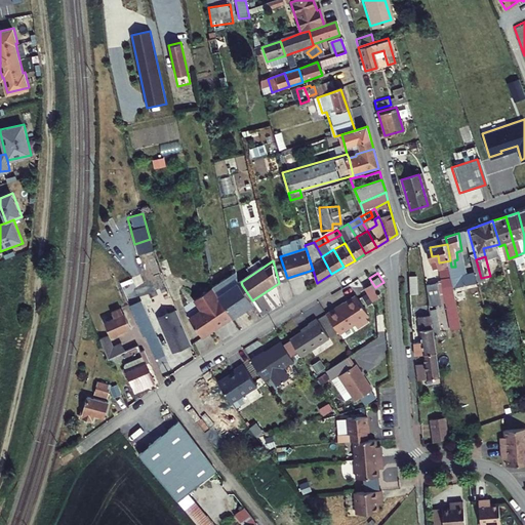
[(423,274),(415,275),(416,293),(425,292),(423,274)]
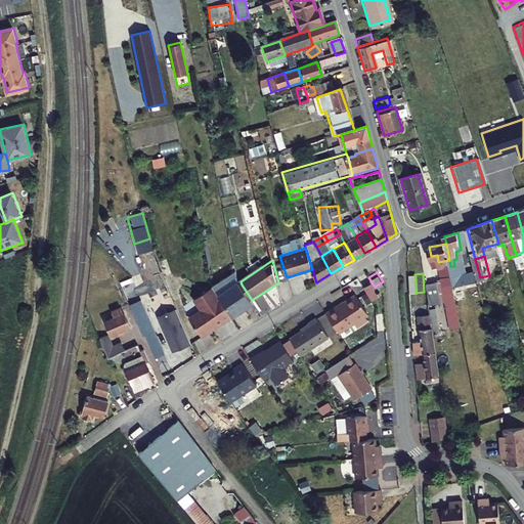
[(252,300),(242,285),(222,297),(234,315),(254,303),(252,300)]
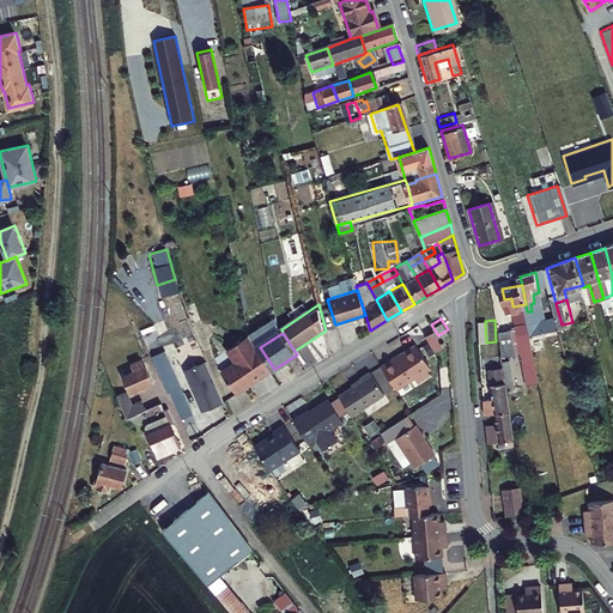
[(238,393),(274,369),(260,347),(255,338),(252,334),(230,349),(238,360),(224,370),(238,393)]
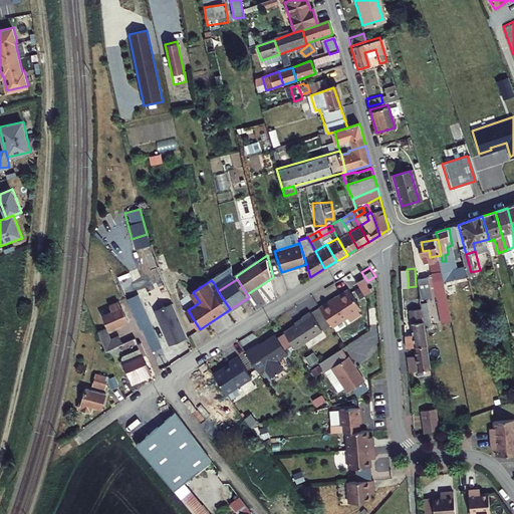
[(329,296),(317,304),(329,324),(344,314),(347,318),(357,312),(355,308),(358,306),(346,288),(335,294),(330,298),(329,296)]
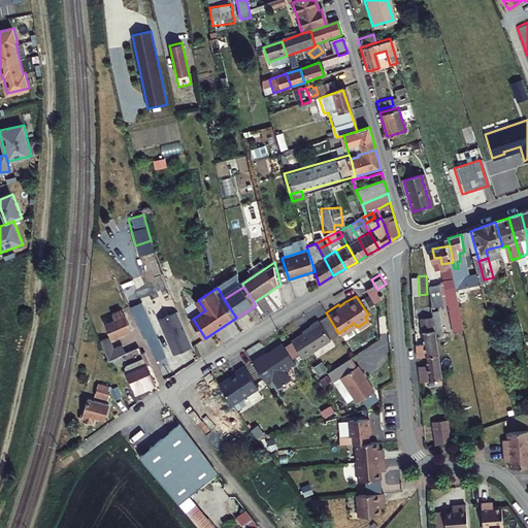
[(196,337),(176,304),(159,316),(178,349),(196,337)]
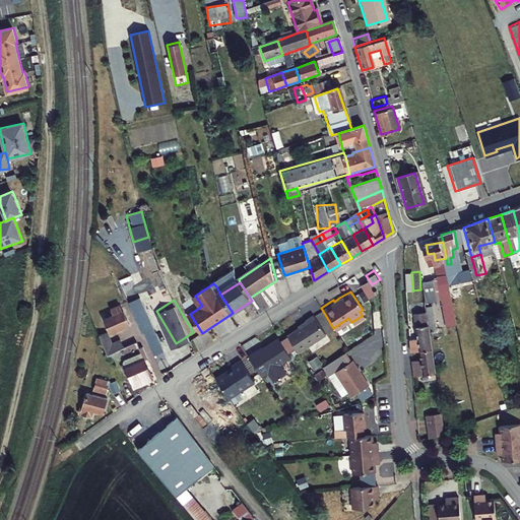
[(117,327),(125,323),(117,305),(111,308),(112,312),(100,317),(107,333),(110,331),(111,333),(118,330),(117,327)]
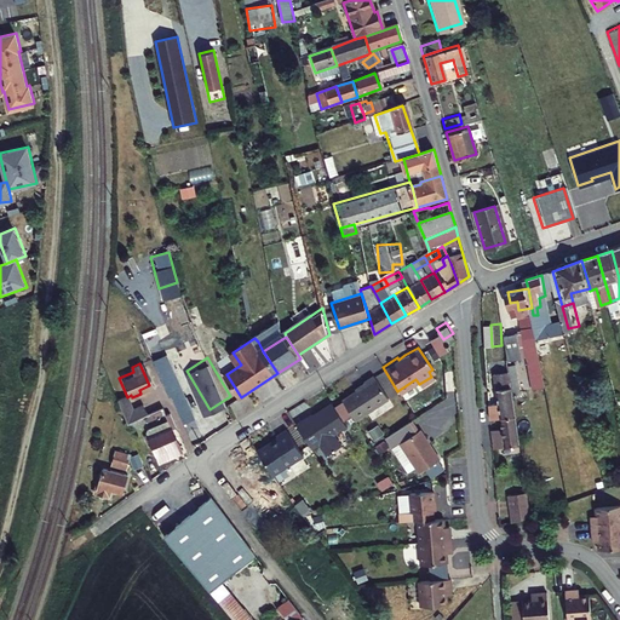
[(505,418),(518,417),(512,371),(501,373),(504,402),(495,403),(497,419),(505,418)]
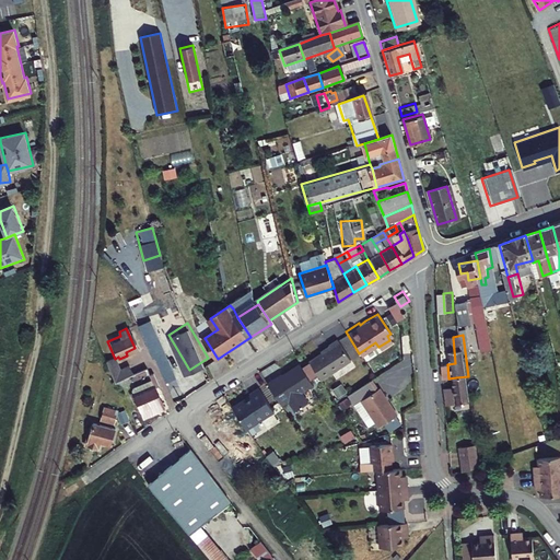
[(327,345),(306,359),(317,376),(348,358),(334,337),(326,342),(327,345)]
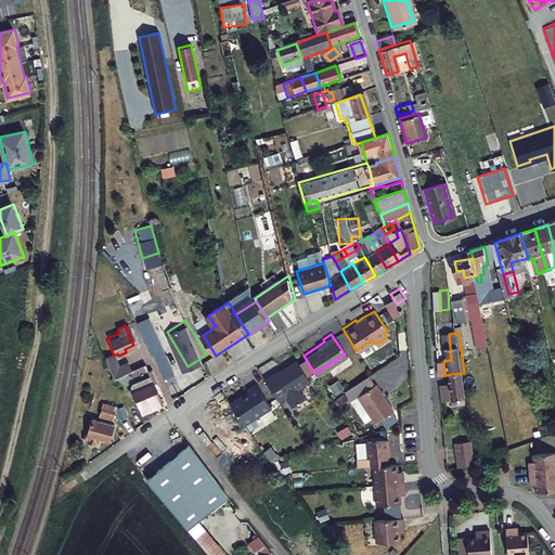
[(101,358),(111,378),(129,370),(126,361),(116,365),(111,353),(101,358)]
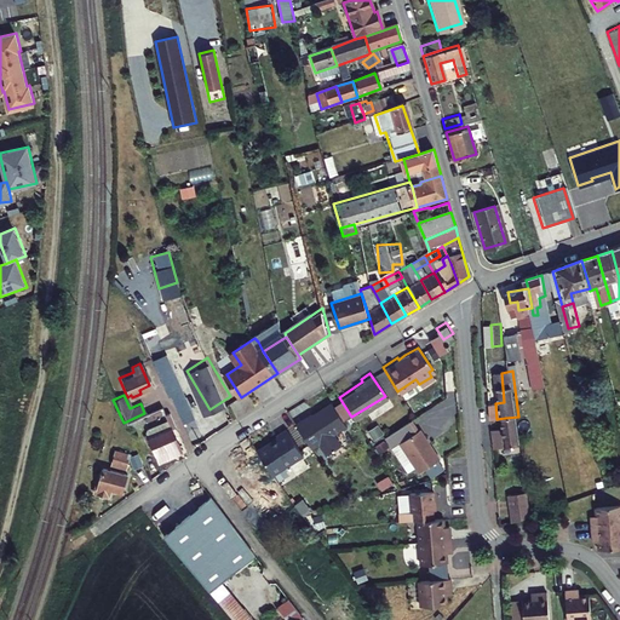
[(306,411),(291,422),(305,446),(314,441),(321,453),(336,445),(328,432),(342,424),(327,401),(310,411),(311,413),(309,414),(306,411)]
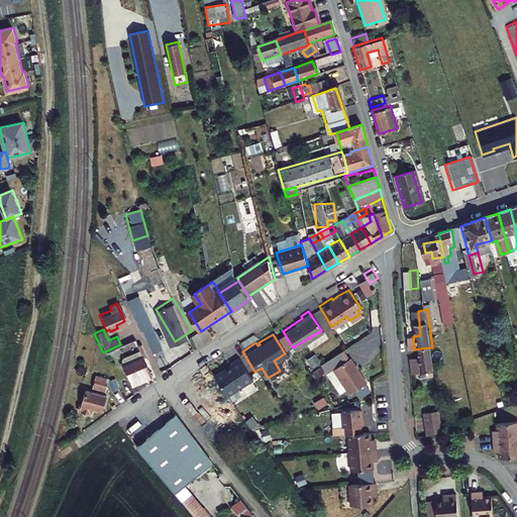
[(128,387),(150,376),(141,356),(144,355),(139,344),(132,347),(134,351),(118,359),(117,362),(128,387)]
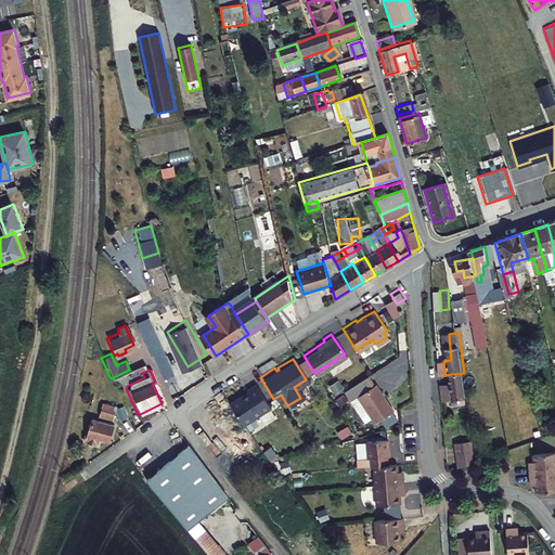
[(464,373),(452,374),(453,383),(444,384),(447,401),(468,398),(464,373)]
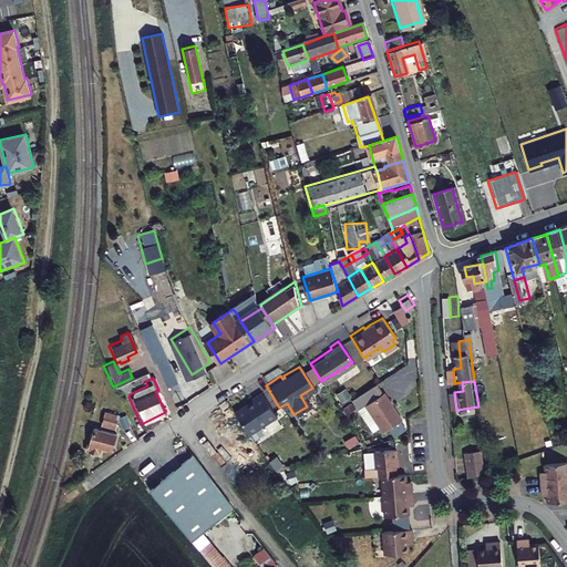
[(379,391),(373,382),(350,398),(356,408),(362,402),(381,430),(399,416),(381,390),(379,391)]
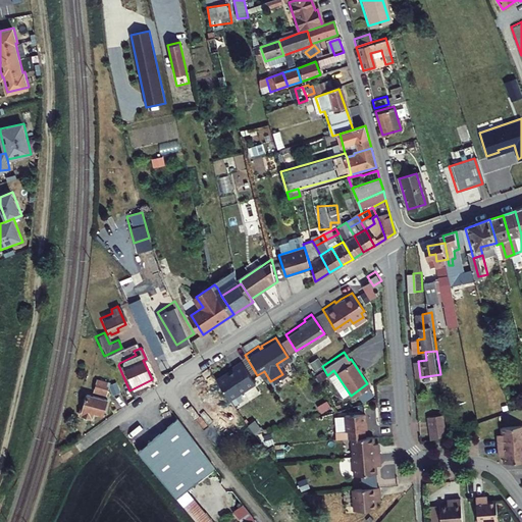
[(231,369),(213,379),(225,400),(252,385),(240,363),(230,368),(231,369)]
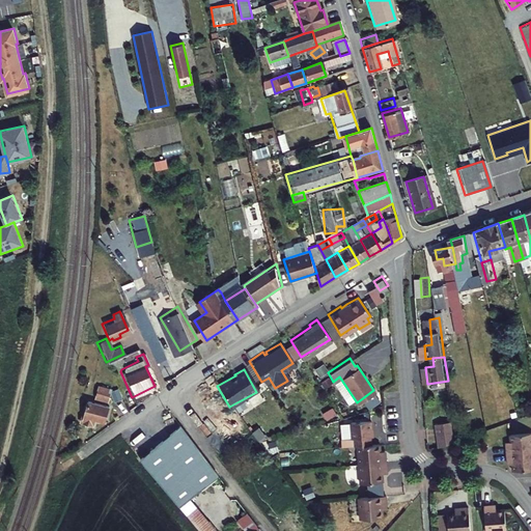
[(106,398),(107,389),(98,387),(95,396),(106,398)]
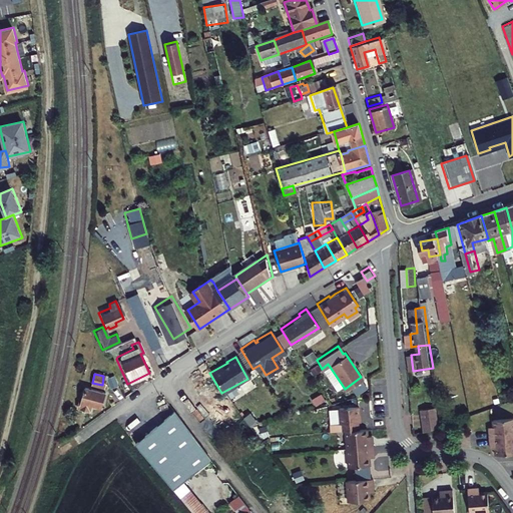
[(76,403),(98,406),(101,390),(79,386),(76,403)]
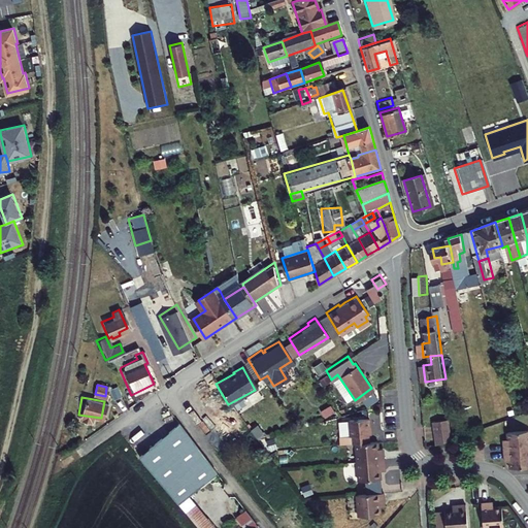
[(366,418),(347,420),(348,435),(337,436),(338,443),(353,442),(366,441),(366,433),(368,433),(366,418)]
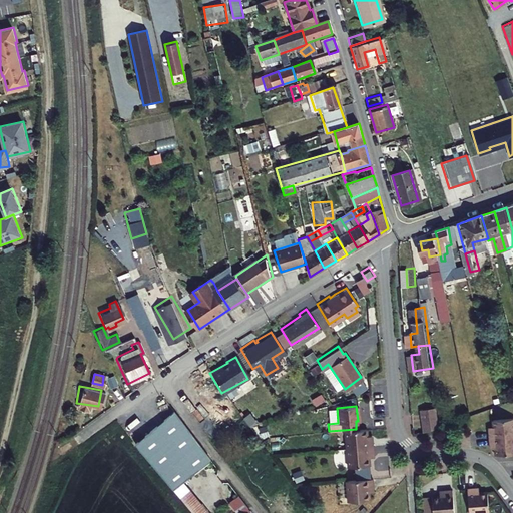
[(419,410),(423,432),(438,427),(435,408),(419,410)]
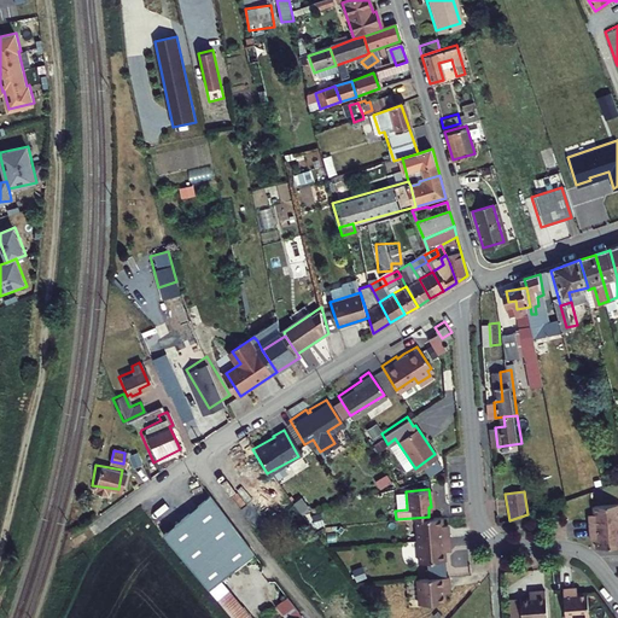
[(289,506),(296,516),(303,509),(296,500),(289,506)]
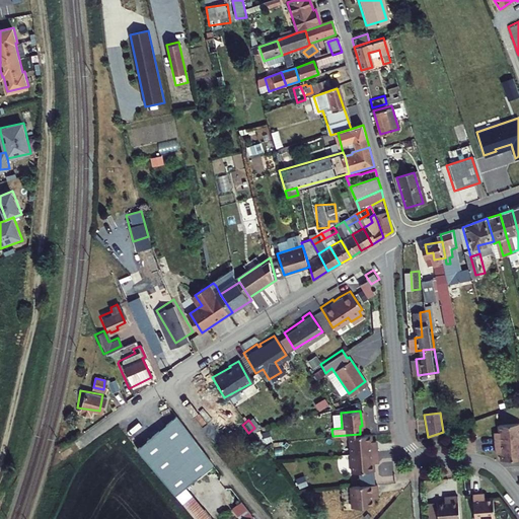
[(490,442),(516,440),(515,423),(493,424),(494,431),(492,431),(492,435),(490,435),(490,442)]
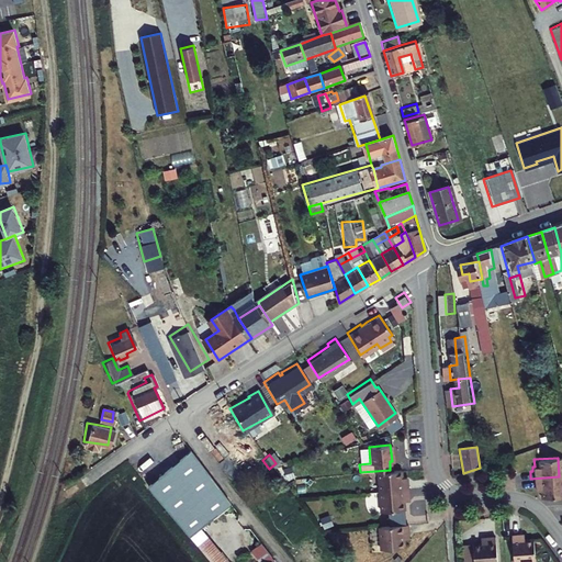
[(390,470),(375,471),(378,490),(406,487),(405,480),(403,480),(403,476),(400,476),(400,469),(390,470)]
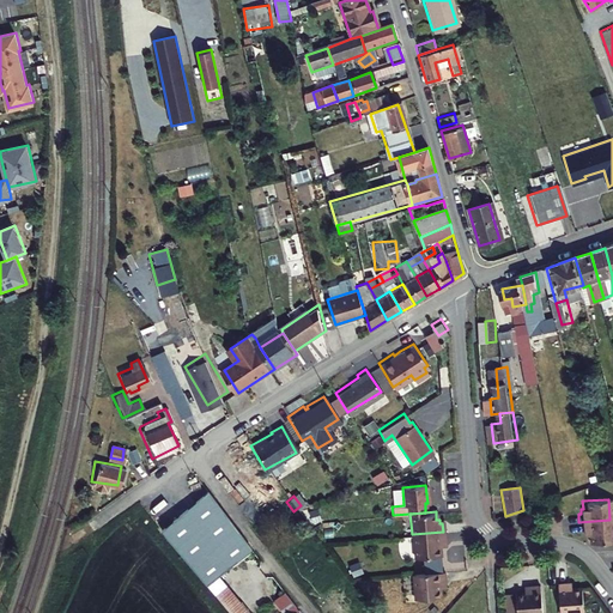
[(610,520),(578,522),(580,532),(582,532),(583,535),(586,535),(586,542),(612,540),(610,520)]
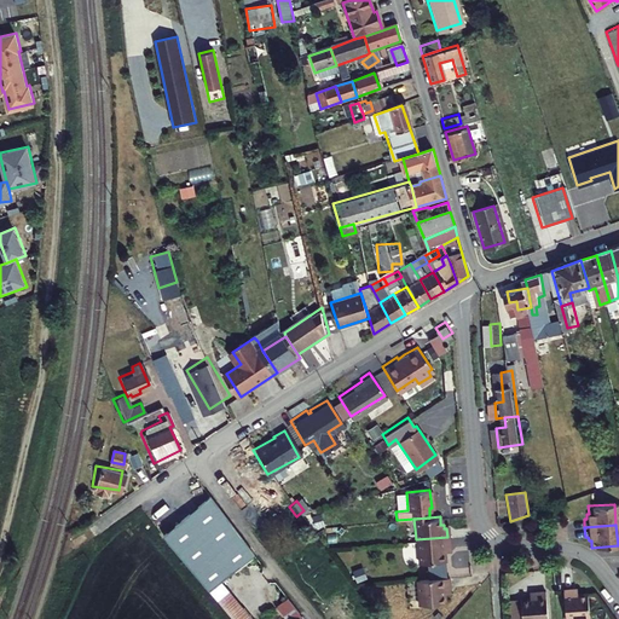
[(447,537),(416,539),(418,562),(444,560),(443,550),(446,550),(445,547),(449,547),(447,537)]
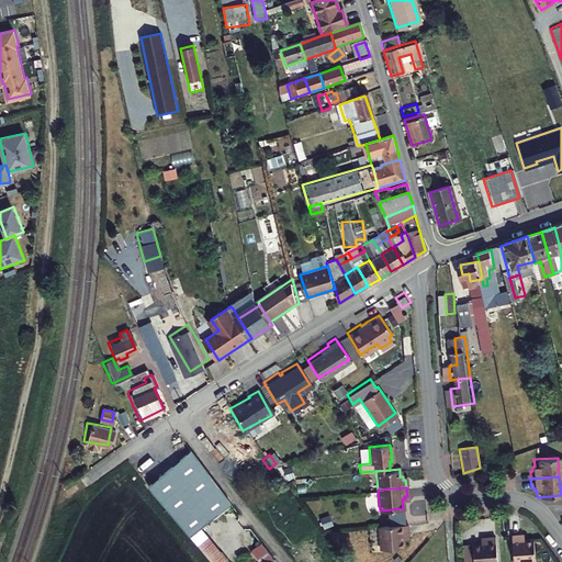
[(406,524),(378,526),(380,549),(403,547),(403,538),(405,538),(404,532),(407,532),(406,524)]
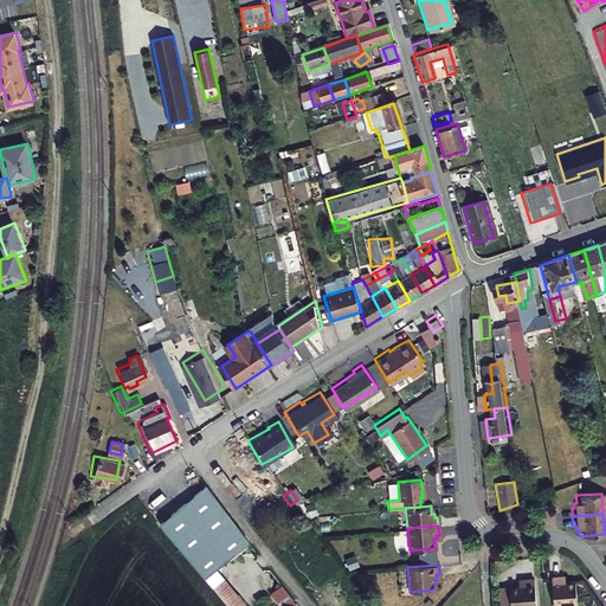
[(528,586),(527,574),(517,572),(517,587),(528,586)]
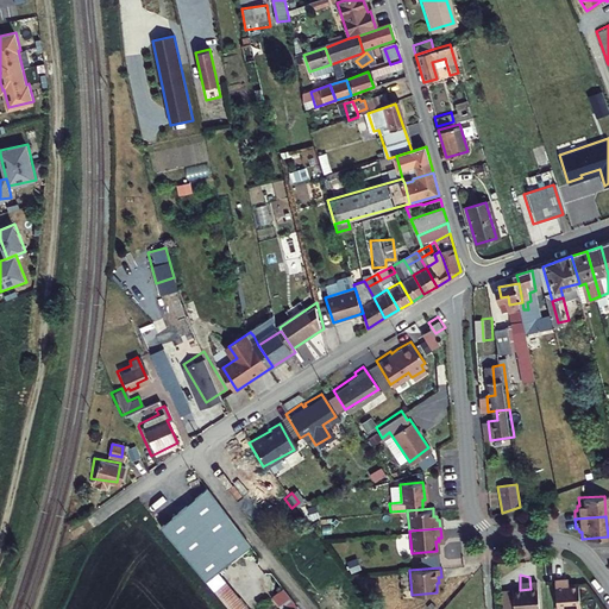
[(207,583),(224,604),(234,596),(217,576),(207,583)]
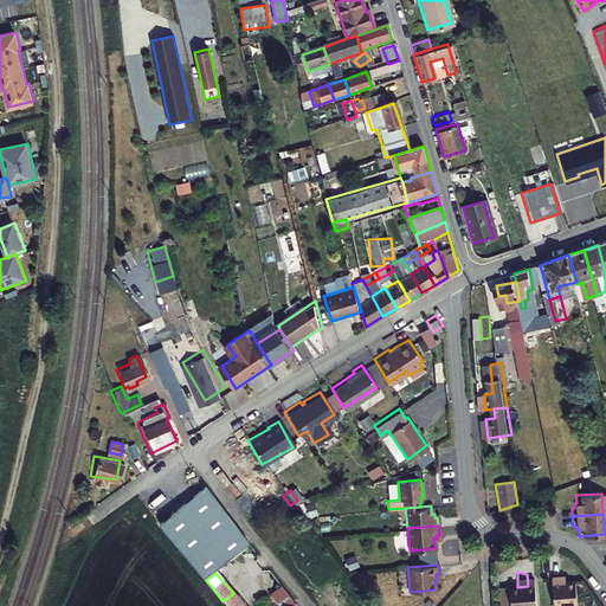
[(561,580),(552,580),(553,605),(575,605),(575,584),(565,585),(565,582),(561,582),(561,580)]
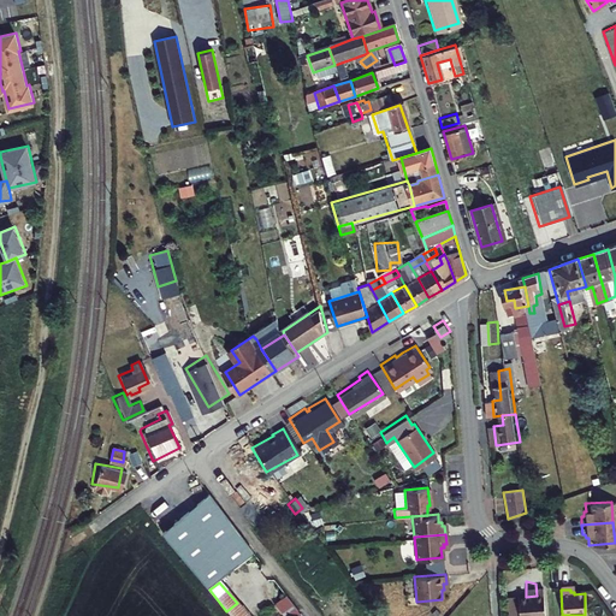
[(300,615),(303,612),(289,593),(273,606),(280,615),(300,615)]
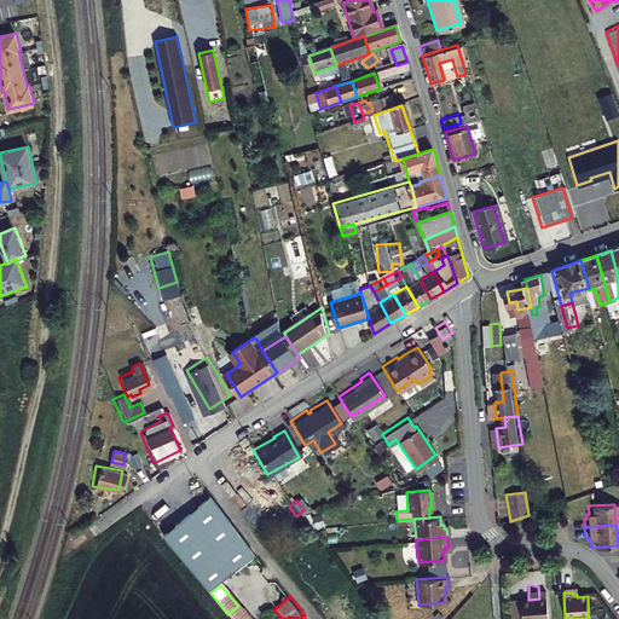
[(528,600),(513,600),(513,618),(544,618),(545,614),(542,614),(542,608),(539,608),(539,599),(528,600)]
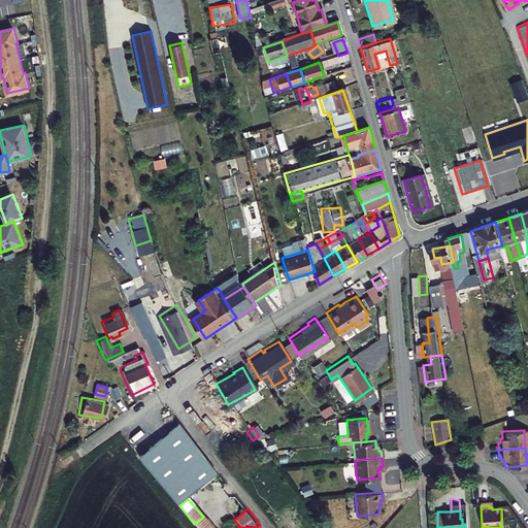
[(194,524),(197,527),(215,527),(204,516),(203,517),(194,524)]
